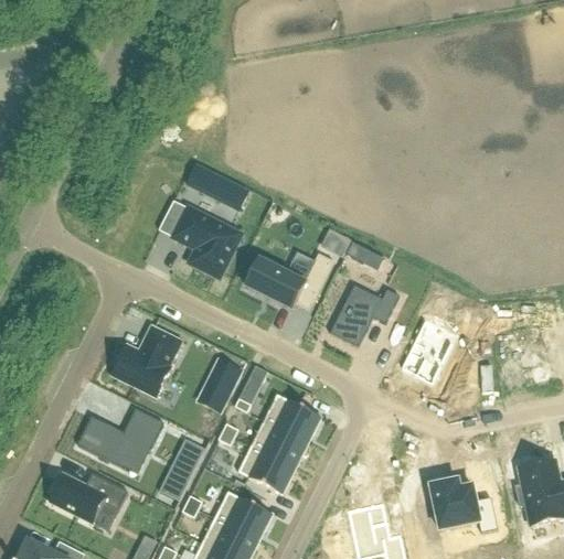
[(194,165),(187,182),(222,200),(230,183),(194,165)]
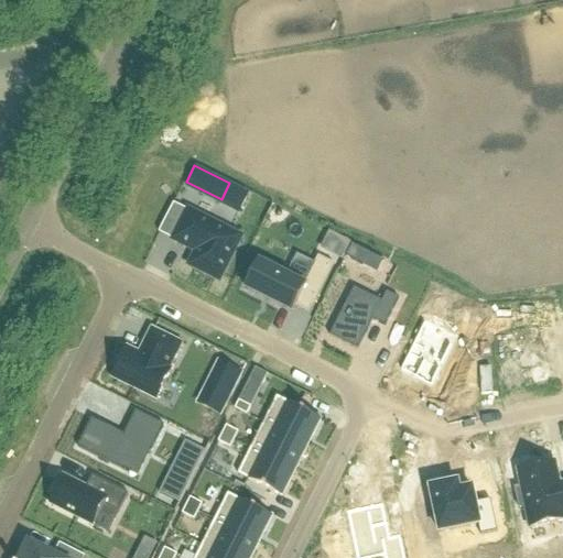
[(186,207),(172,237),(195,248),(188,262),(218,276),(240,233),(186,207)]
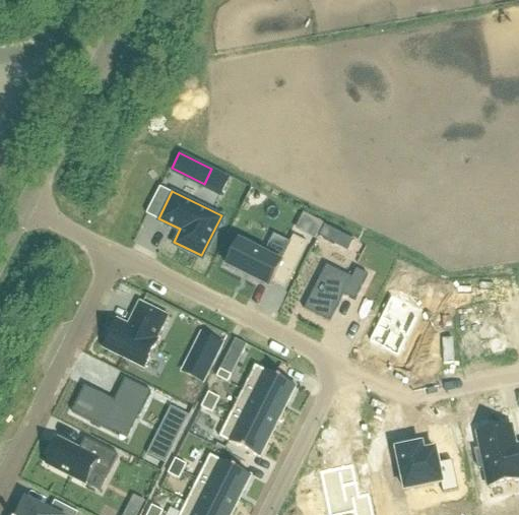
[(323,221),(318,234),(333,241),(339,230),(323,221)]
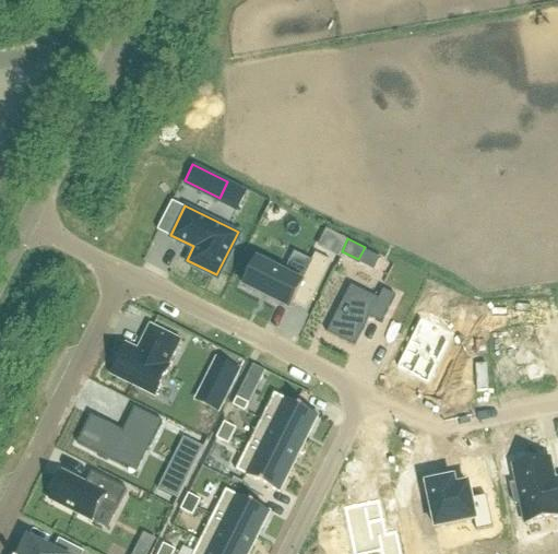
[(256,257),(242,283),(288,306),(295,294),(308,302),(330,258),(315,250),(300,279),(274,266),(276,262),(261,255),(260,259),(256,257)]
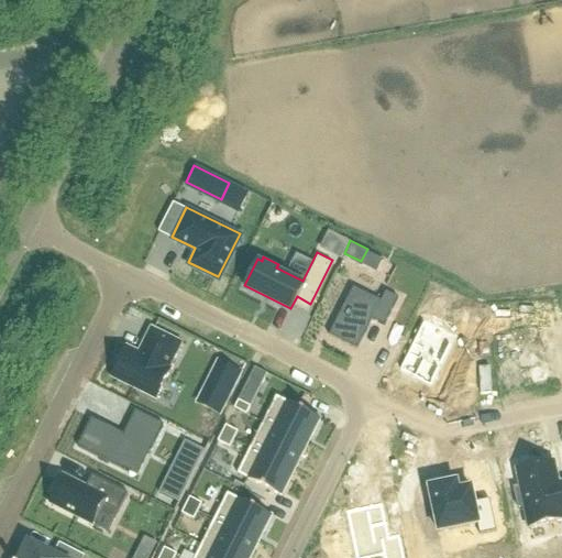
[(352,284),(328,332),(356,347),(372,317),(383,323),(397,294),(385,288),(381,297),(352,284)]
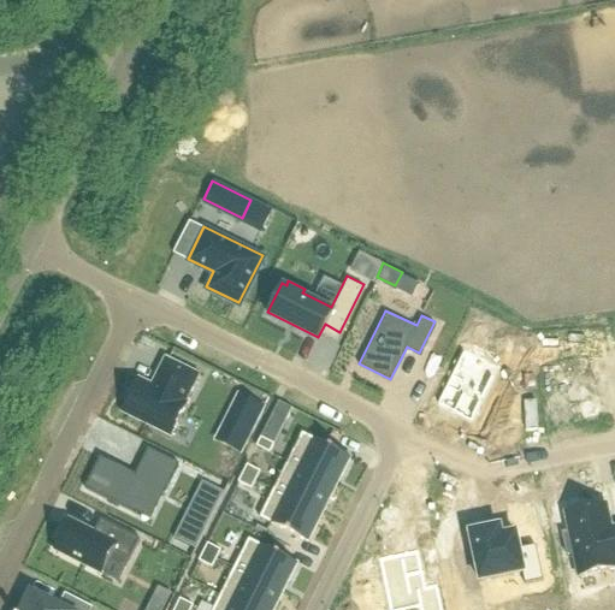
[(465,345),(436,402),(471,419),(498,363),(465,345)]
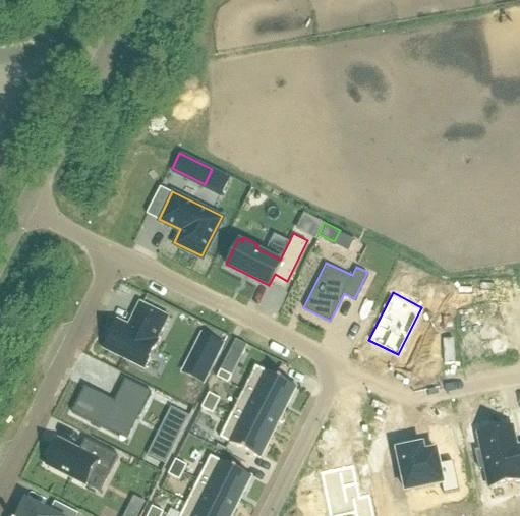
[(117,318),(102,346),(143,367),(158,338),(156,338),(168,314),(139,300),(130,318),(133,319),(130,325),(117,318)]
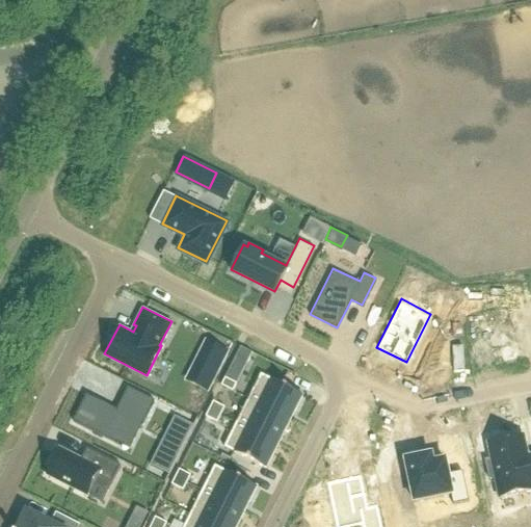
[(240,344),(235,356),(246,361),(251,350),(240,344)]
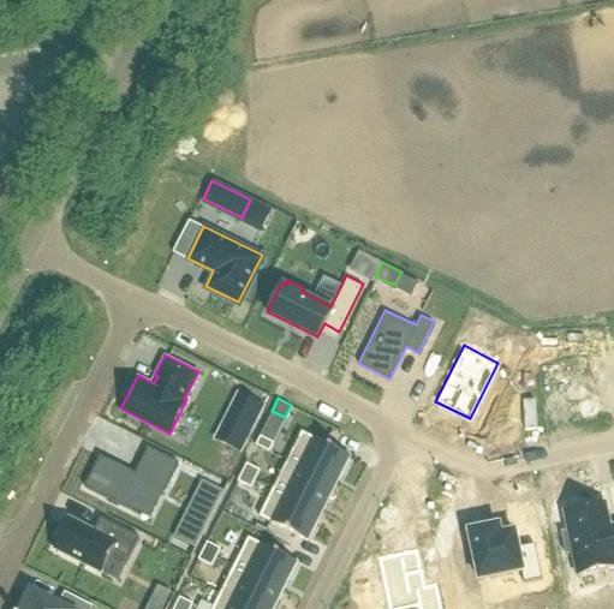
[(300,430),(287,458),(334,482),(349,454),(300,430)]
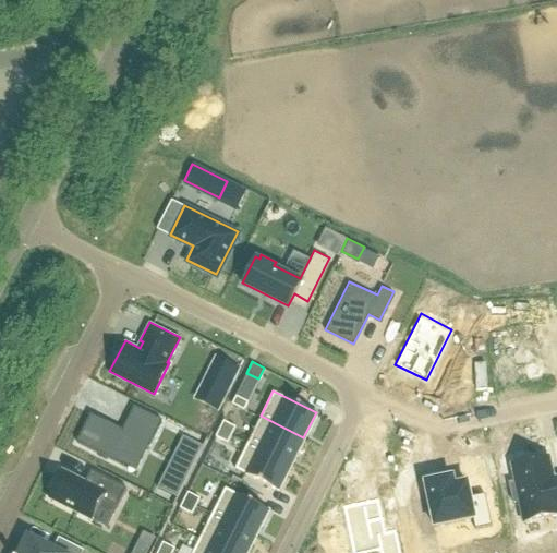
[(235,394),(231,401),(243,408),(247,399),(235,394)]
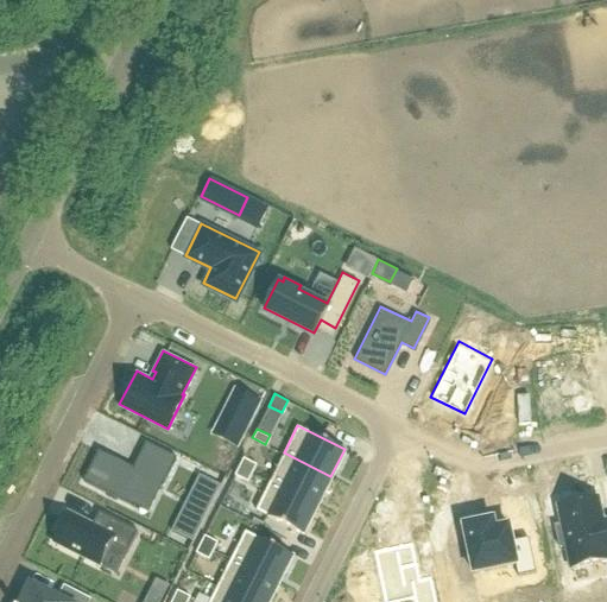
[(97,448),(82,479),(134,505),(150,475),(162,481),(175,455),(145,439),(132,464),(97,448)]
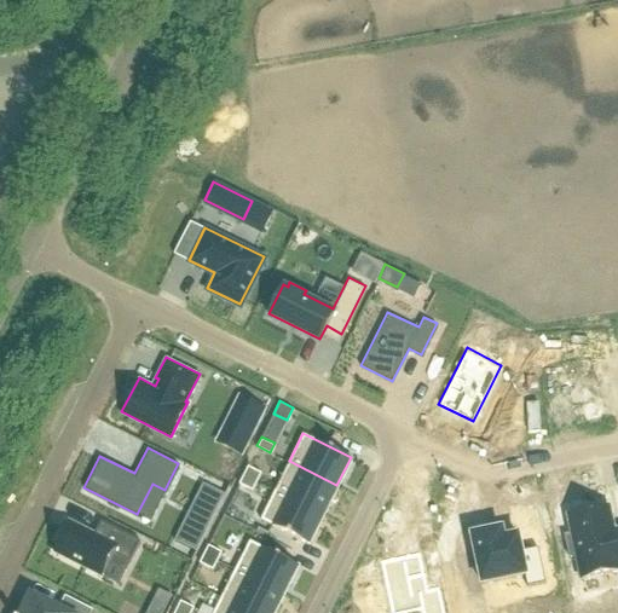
[(289,461),(275,489),(323,513),(336,485),(289,461)]
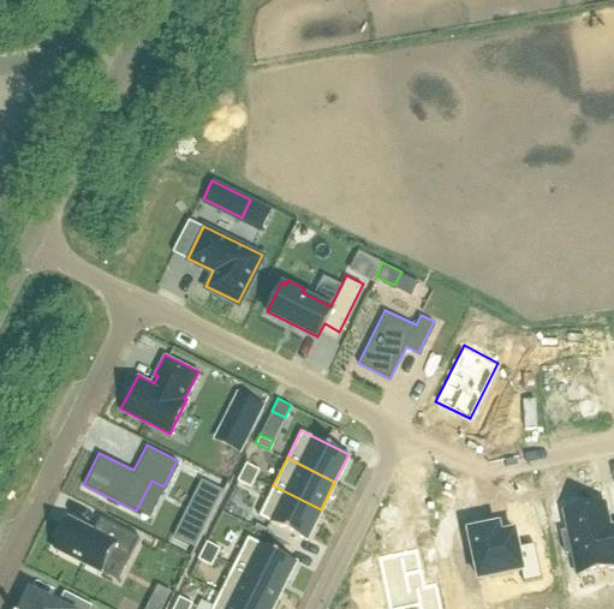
[(246,461),(242,470),(255,476),(260,467),(246,461)]
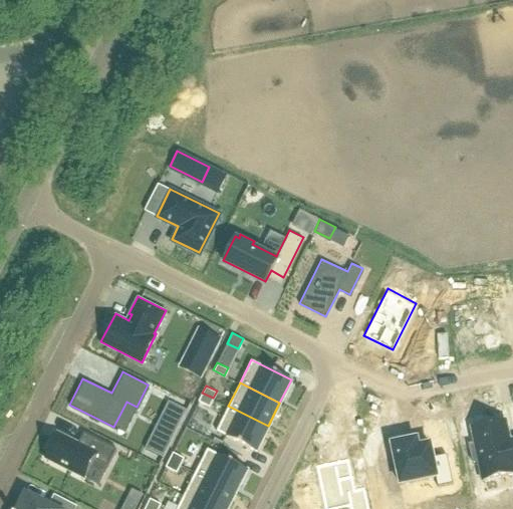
[(202,393),(198,400),(209,406),(213,398),(202,393)]
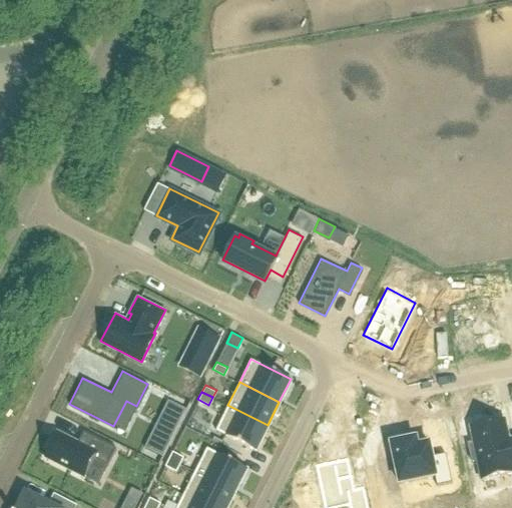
[(167,399),(144,446),(162,454),(185,408),(167,399)]
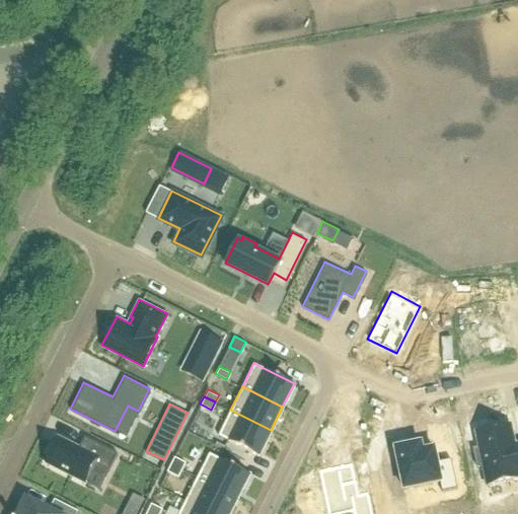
[(230,410),(218,434),(259,454),(271,430),(230,410)]
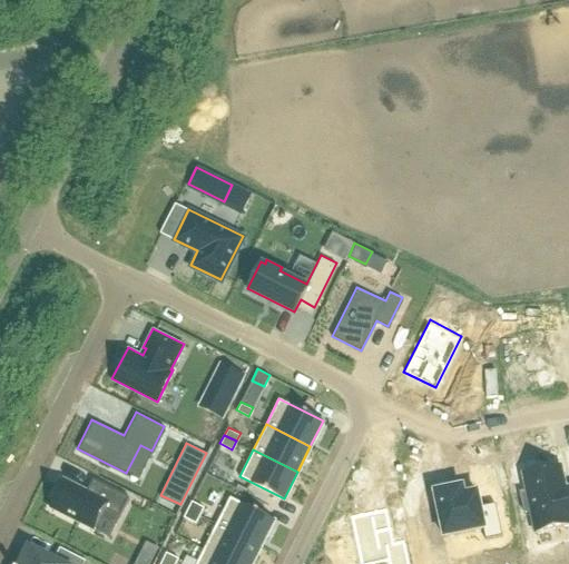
[(526,490),(520,491),(523,511),(530,508),(535,531),(568,523),(568,484),(565,486),(560,464),(522,472),(526,490)]
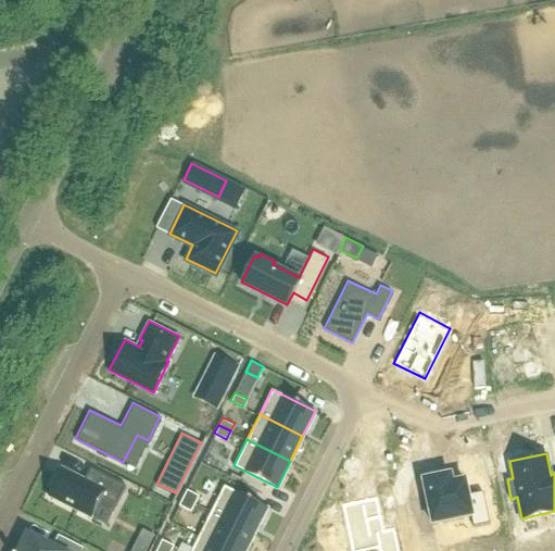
[(53,483),(48,493),(91,515),(101,496),(116,503),(126,484),(90,466),(84,478),(59,465),(50,480),(53,483)]
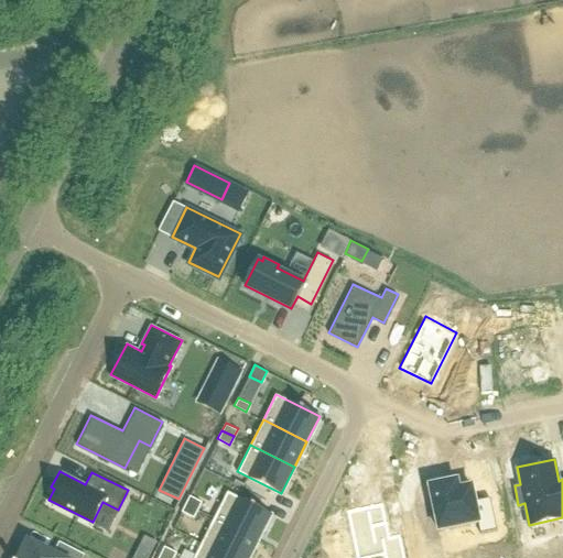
[(457,479),(430,485),(439,529),(477,522),(479,532),(496,528),(489,496),(475,500),(472,485),(458,488),(457,479)]
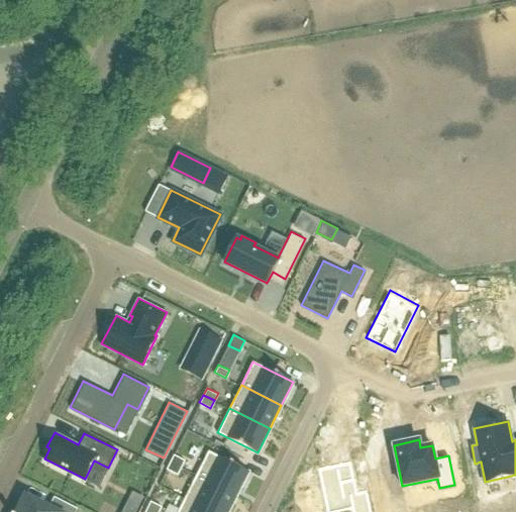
[(208,450),(196,474),(236,494),(248,471),(208,450)]
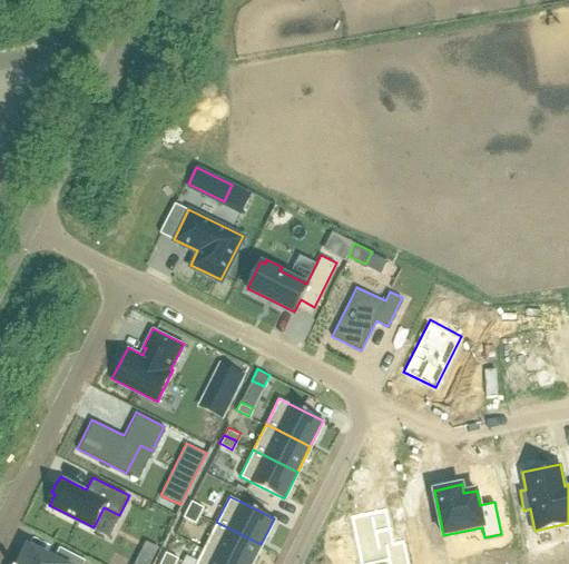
[(192,500),(187,507),(199,514),(204,506),(192,500)]
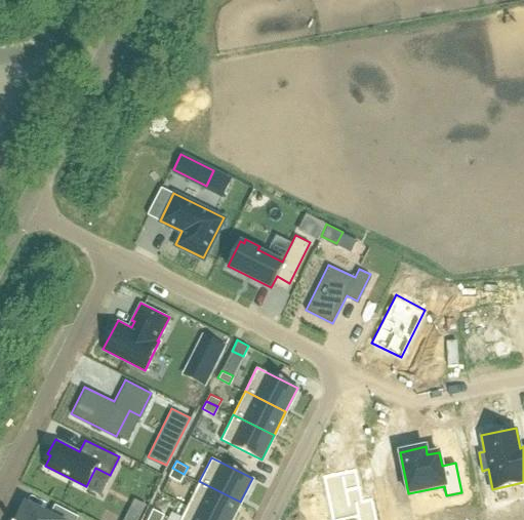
[(354,466),(322,473),(331,518),(356,513),(357,519),(375,519),(370,495),(361,497),(354,466)]
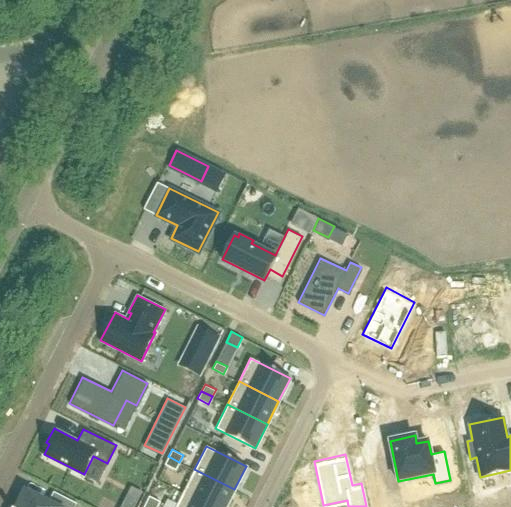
[(168,456),(164,463),(175,469),(179,462),(168,456)]
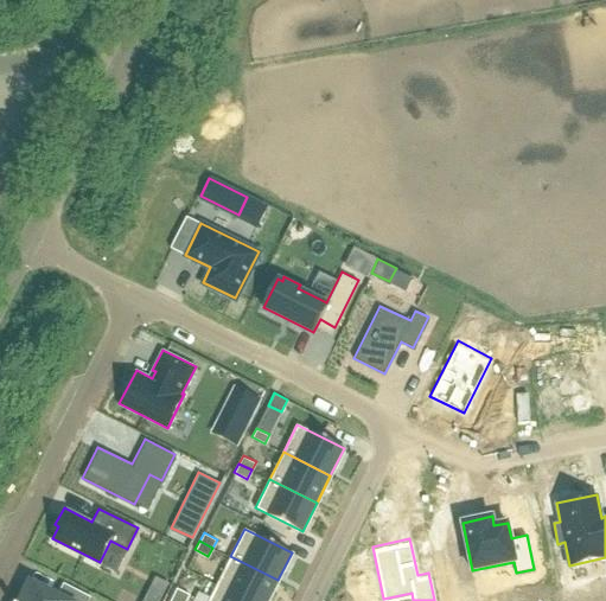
[(230,556),(217,583),(252,600),(267,600),(278,580),(230,556)]
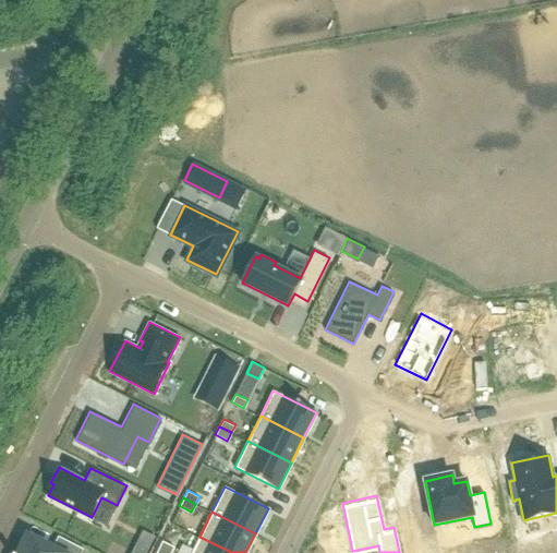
[(80,552),(83,548),(58,535),(51,548),(27,536),(19,552),(80,552)]
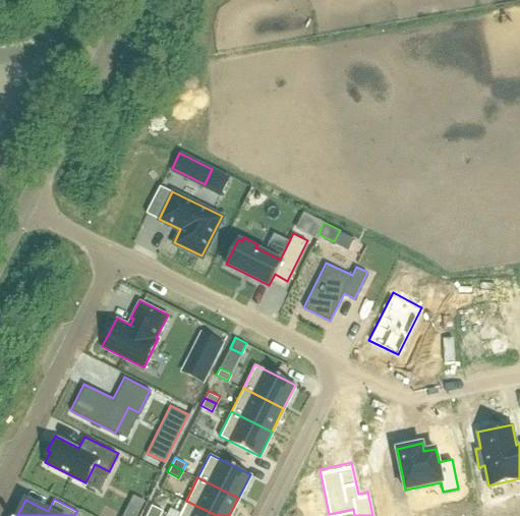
[(216,515),(186,501),(178,515),(216,515)]
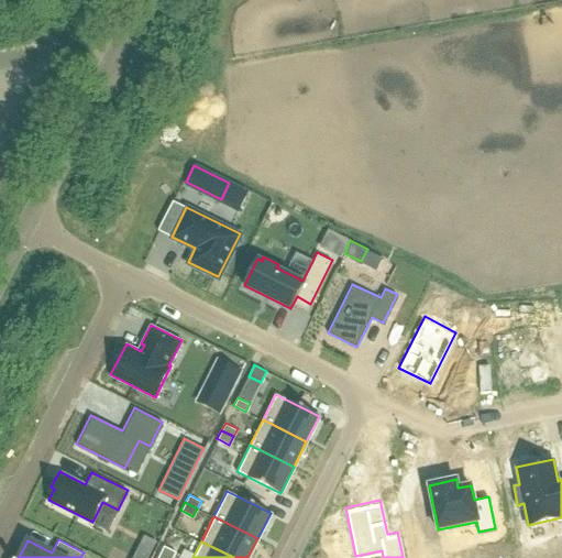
[(164,545),(160,553),(169,557),(172,557),(176,550),(164,545)]
